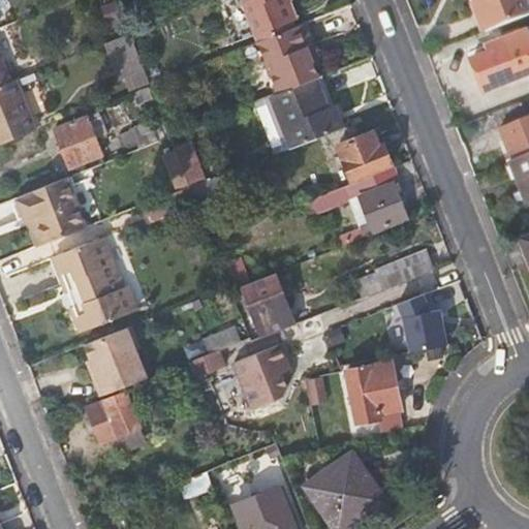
[(245,0),(260,40),(294,27),(292,21),(296,20),(288,0),(245,0)]
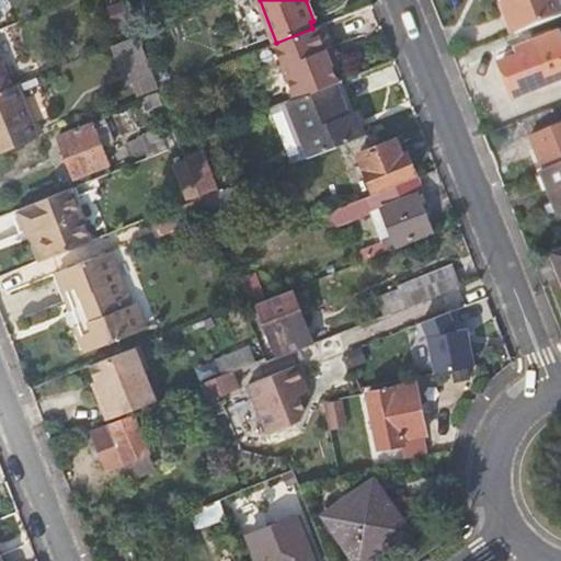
[(501,0),(514,33),(560,13),(560,9),(557,0),(501,0)]
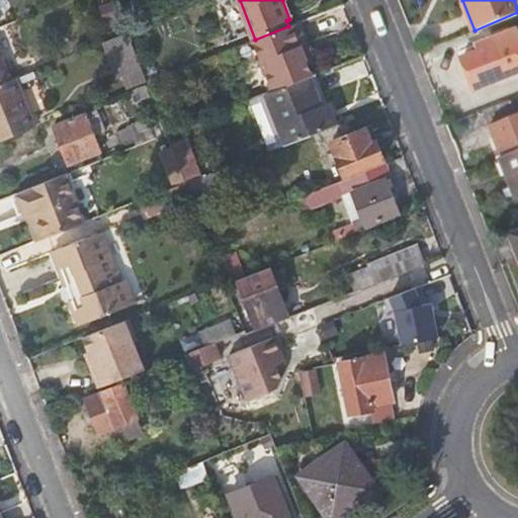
[(313,57),(299,22),(288,26),(255,39),(254,39),(274,91),(311,76),(315,75),(309,59),(313,57)]
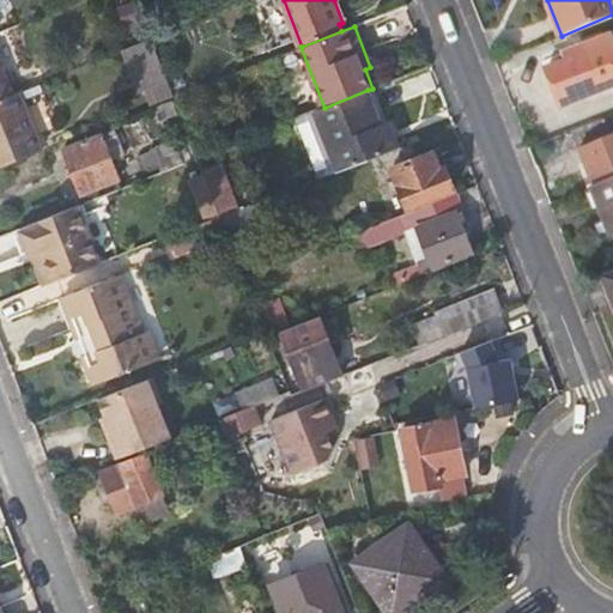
[(565,56),(544,65),(559,108),(612,85),(612,31),(563,50),(565,56)]
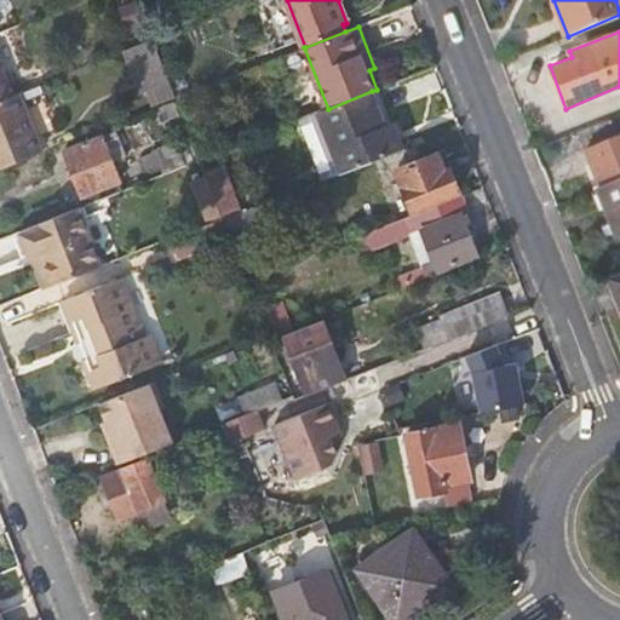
[(154,39),(124,52),(139,95),(171,82),(154,39)]
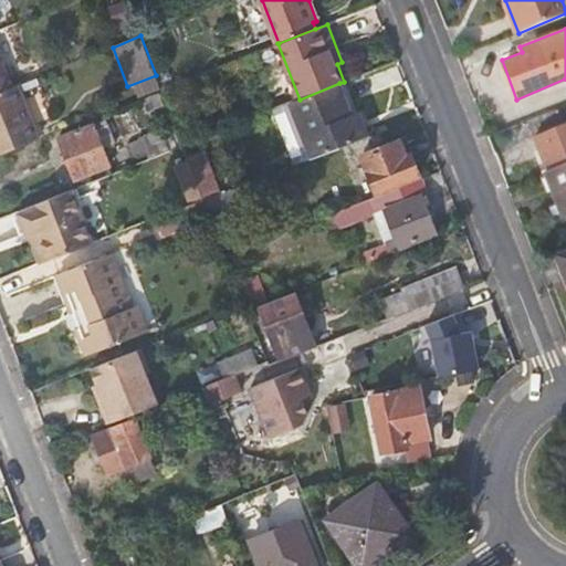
[(0,90),(10,86),(0,58),(0,90)]
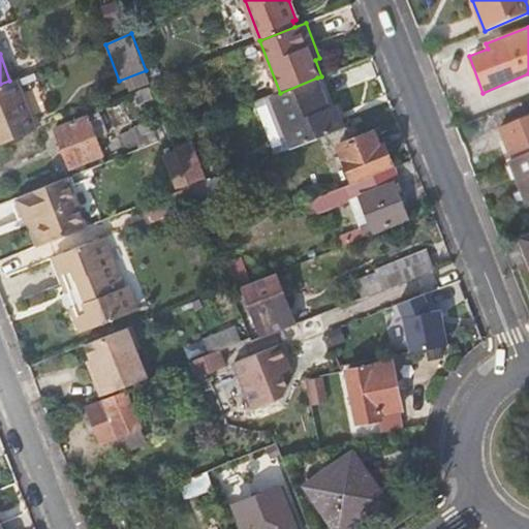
[(329,106),(317,78),(280,93),(243,107),(262,158),(346,126),(338,104),(329,106)]
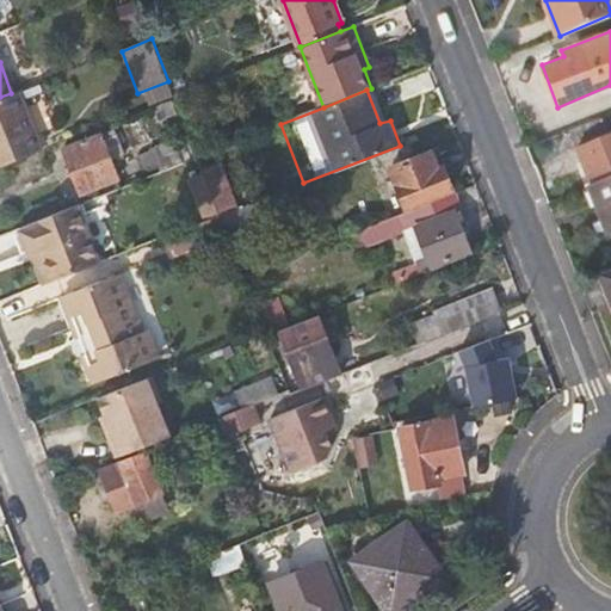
[(0,165),(41,149),(18,91),(11,93),(0,97),(0,165)]
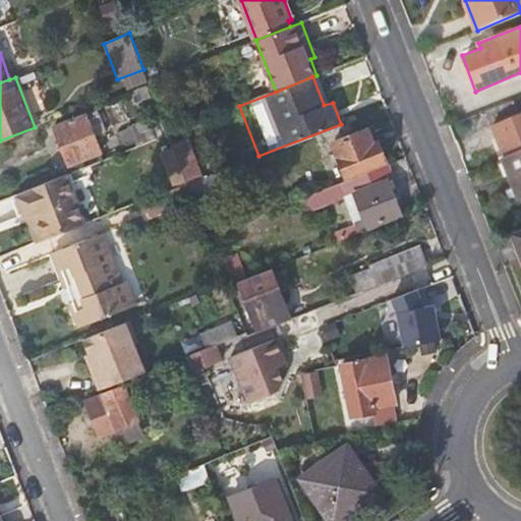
[(96,135),(108,130),(99,109),(56,126),(71,164),(102,152),(96,135)]
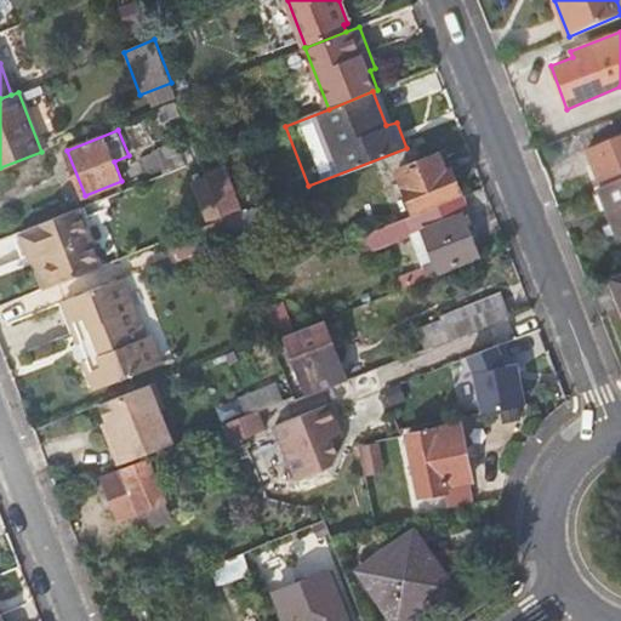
[(192,135),(155,151),(155,152),(140,158),(146,172),(152,170),(153,172),(161,167),(164,172),(200,158),(192,135)]
